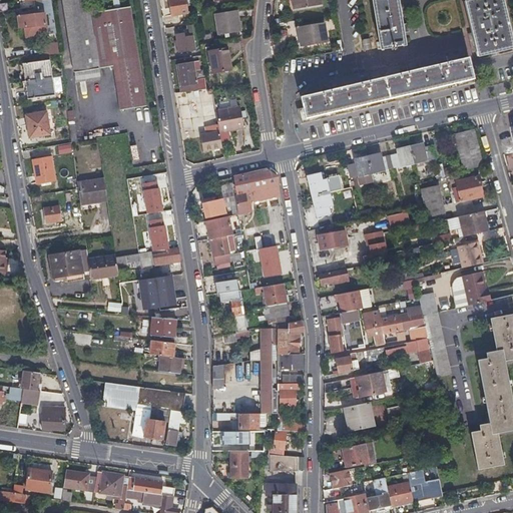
[(50,0),(24,0),(24,2),(38,0),(41,0),(43,10),(52,8),(50,0)]
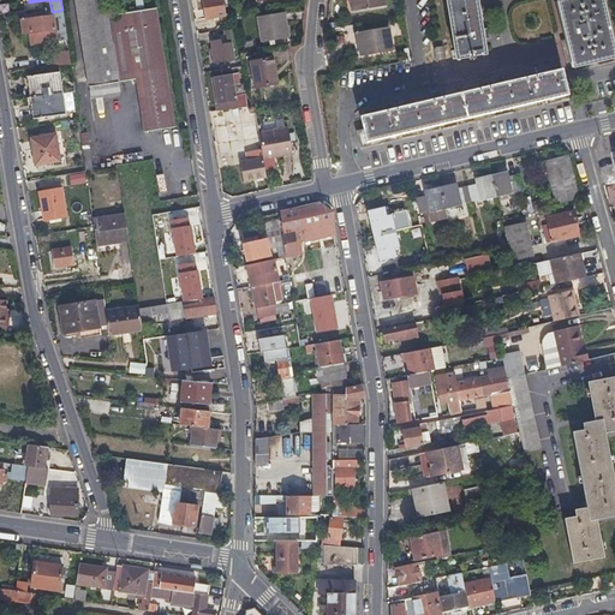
[(75,0),(91,100),(103,97),(102,95),(120,91),(119,83),(136,79),(144,132),(175,127),(156,9),(144,10),(137,11),(108,17),(105,0),(75,0)]
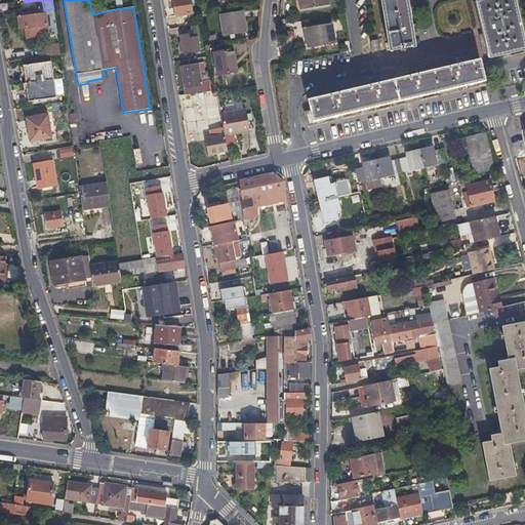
[(121,0),(115,0),(117,9),(123,8),(121,0)]
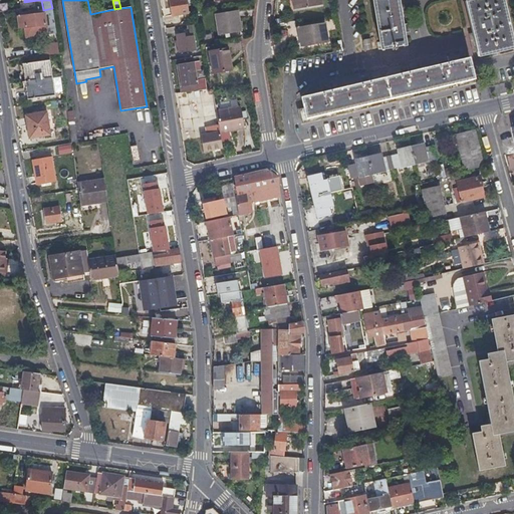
[(170,0),(172,13),(180,12),(189,10),(186,0),(170,0)]
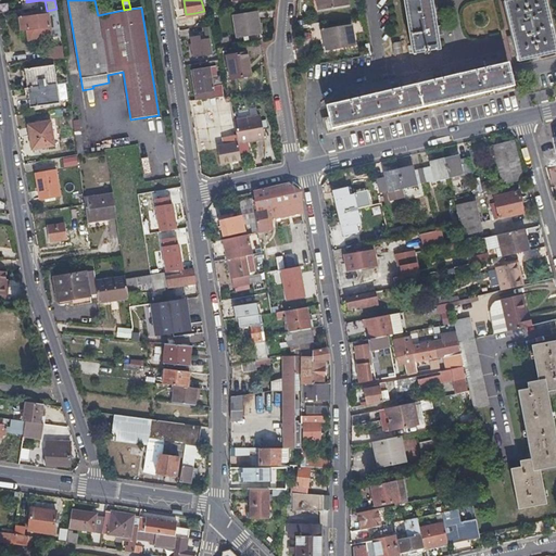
[(349,5),(348,0),(316,0),(318,11),(349,5)]
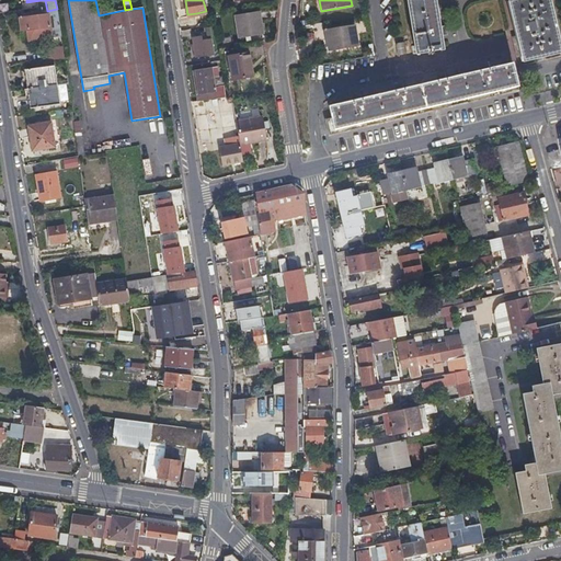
[(409,0),(418,54),(445,49),(435,0),(409,0)]
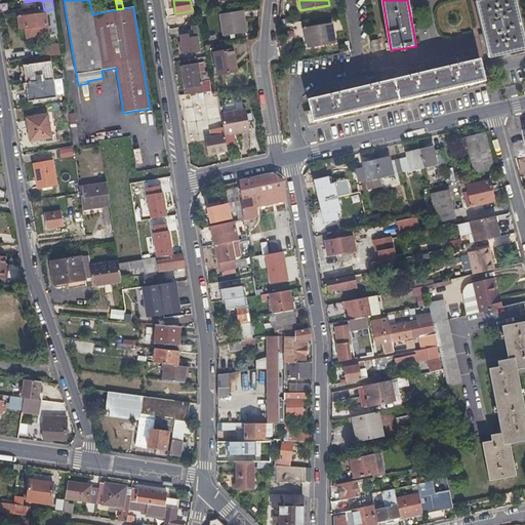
[(480,25),(487,57),(524,48),(512,0),(480,0),(474,2),(480,25)]
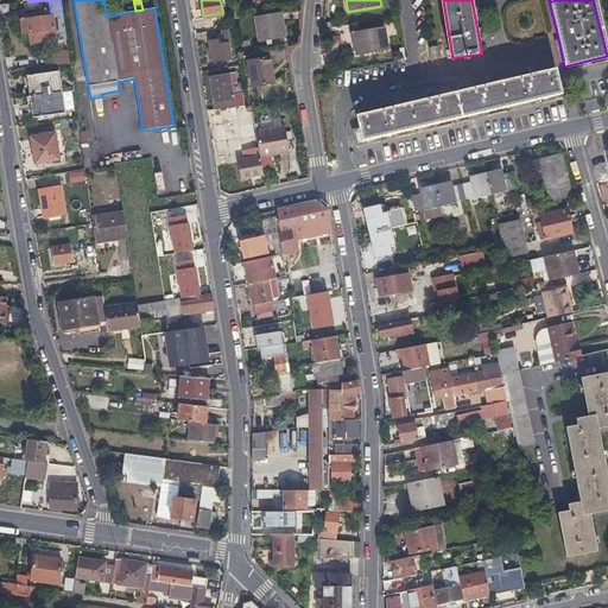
[(260,42),(272,39),(284,38),(279,12),(255,17),(260,42)]
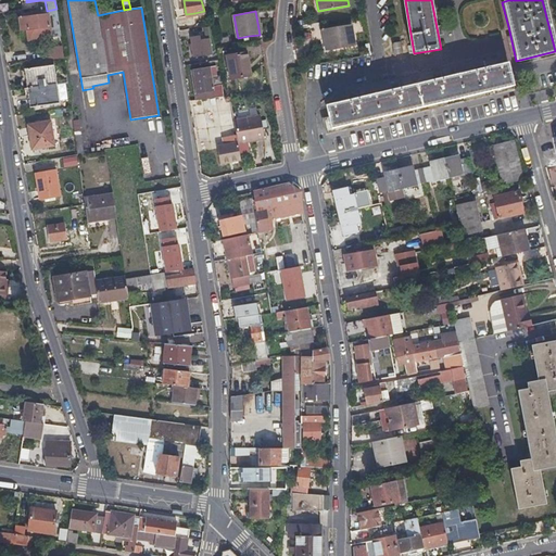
[(58,14),(36,17),(14,20),(16,32),(23,30),(45,27),(49,27),(59,26),(58,14)]
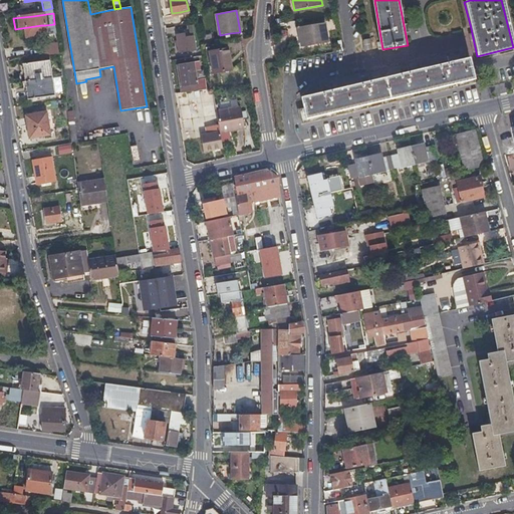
[(304,47),(329,42),(325,23),(300,28),(304,47)]
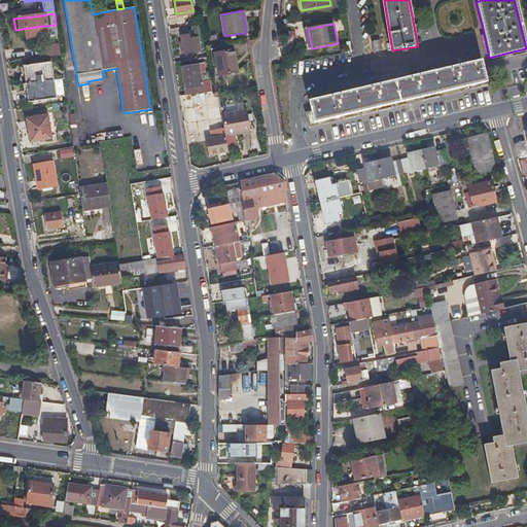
[(42,26),(22,29),(23,39),(48,36),(46,26),(42,26)]
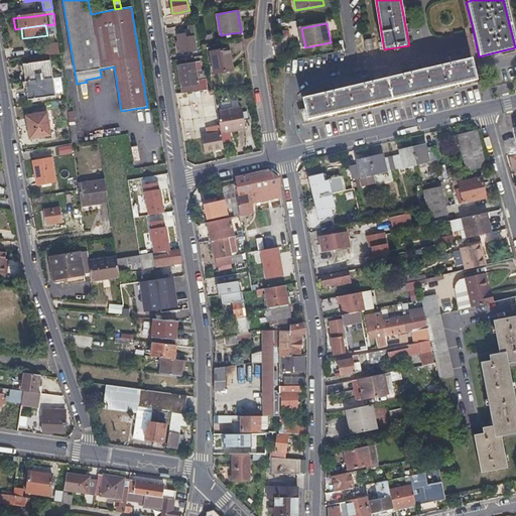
[(180,50),(184,49),(188,48),(186,33),(178,35),(180,50)]
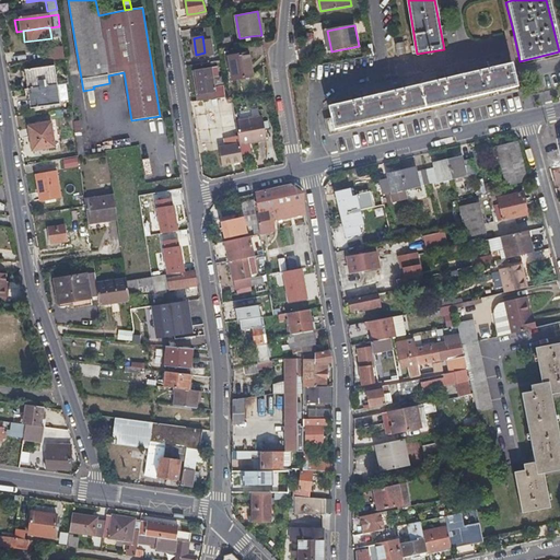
[(62,48),(46,51),(47,61),(65,59),(62,48)]
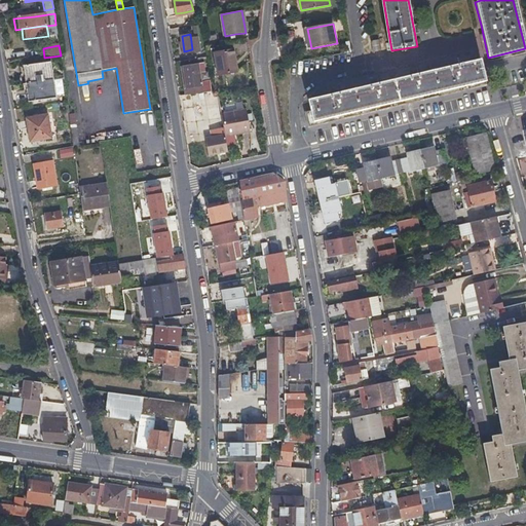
[(219,74),(229,72),(238,70),(234,48),(216,51),(219,74)]
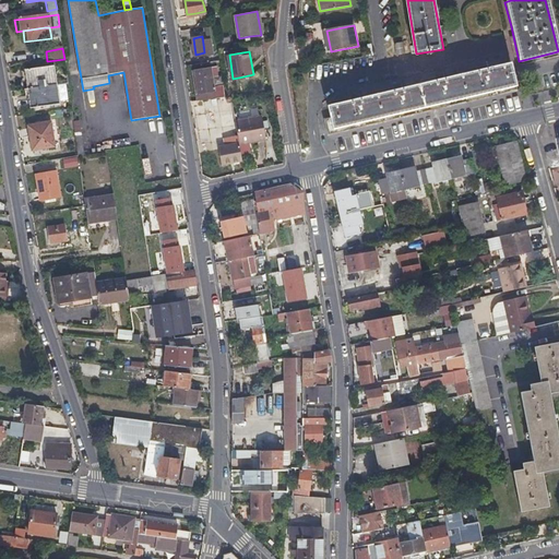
[(326,96),(330,106),(323,108),(330,134),(516,88),(508,52),(326,96)]
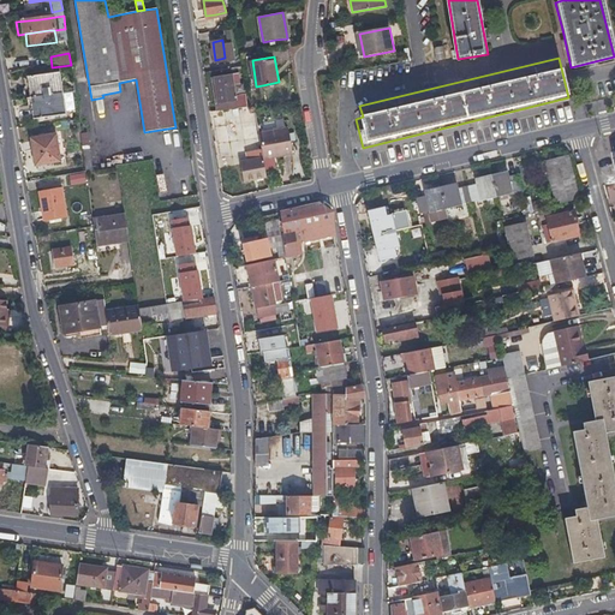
[(244,70),(228,72),(213,75),(218,101),(220,101),(221,108),(249,105),(244,70)]
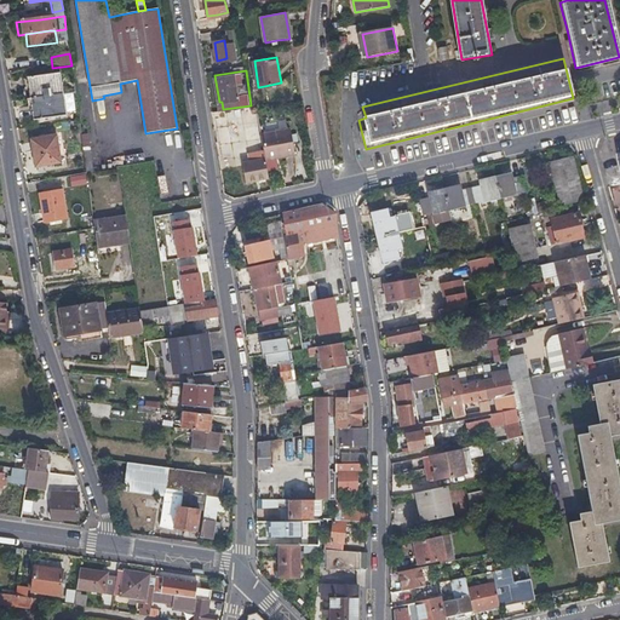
[(30,99),(62,95),(59,73),(27,78),(30,99)]
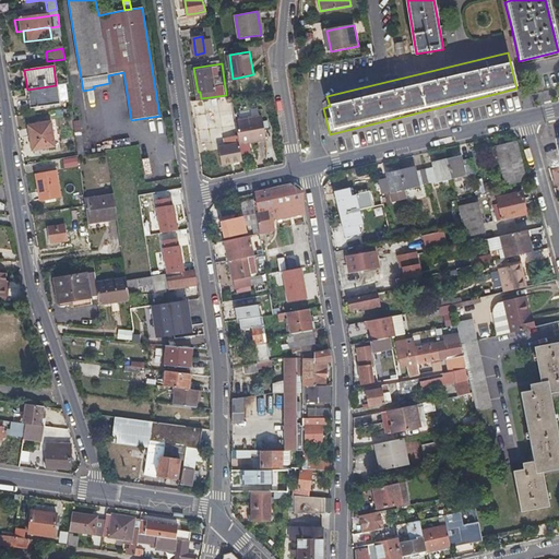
[(30,108),(44,106),(58,104),(56,85),(27,90),(30,108)]
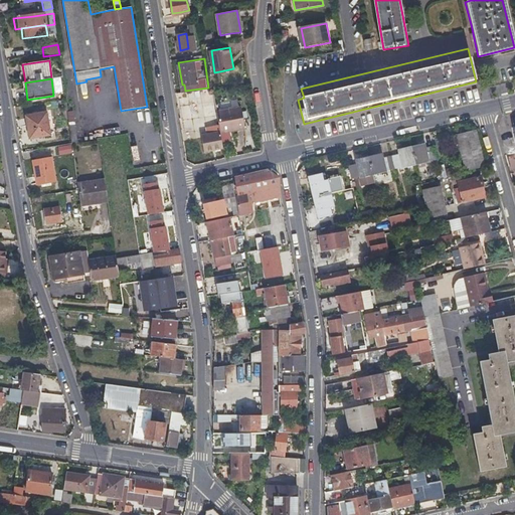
[(241,108),(216,112),(220,134),(245,129),(241,108)]
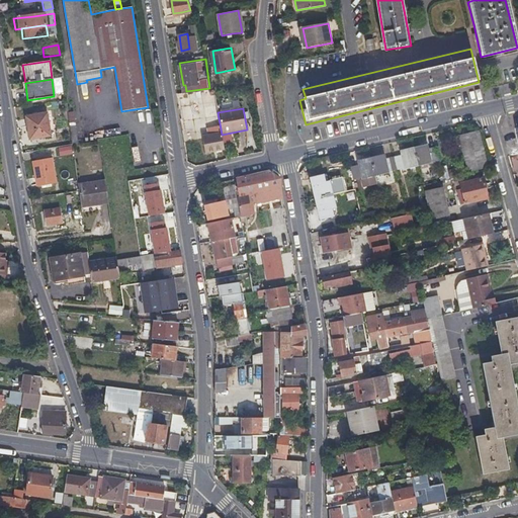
[(25,117),(27,128),(29,140),(50,137),(47,113),(25,117)]
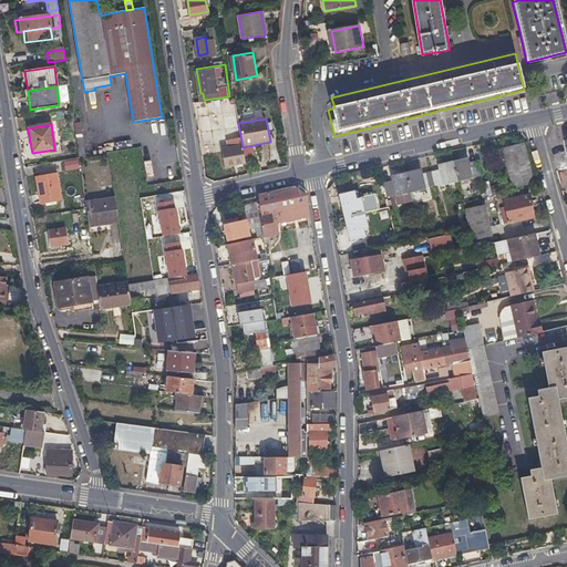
[(74,126),(79,158),(85,157),(80,125),(74,126)]
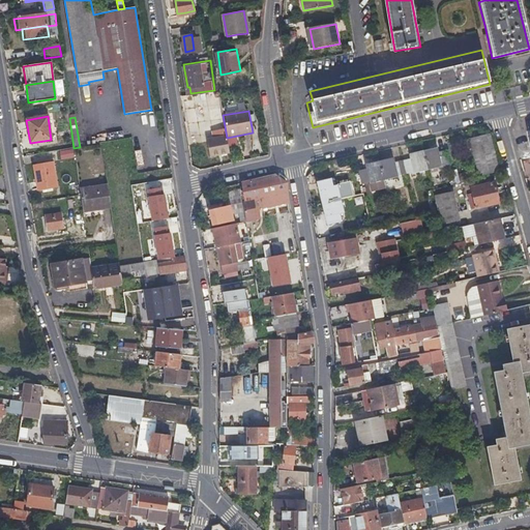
[(480,176),(499,171),(489,135),(471,139),(480,176)]
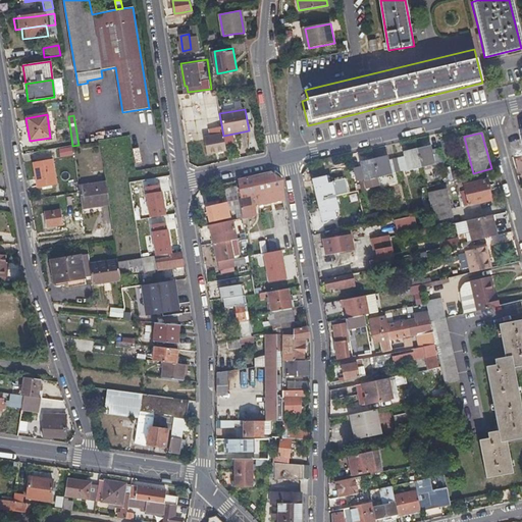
[(57,149),(60,158),(71,155),(69,146),(57,149)]
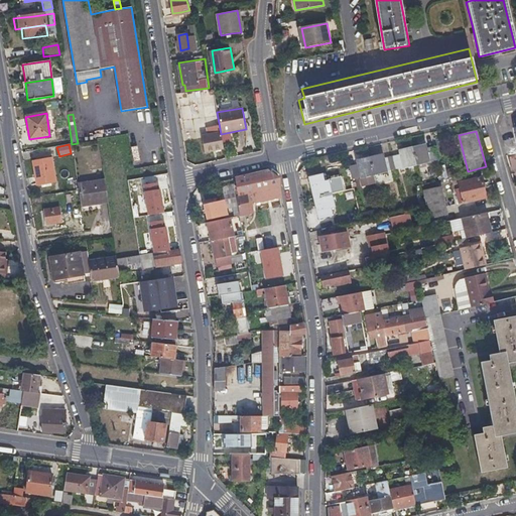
[(426,145),(413,148),(417,166),(430,162),(430,161),(437,160),(434,147),(427,148),(426,145)]
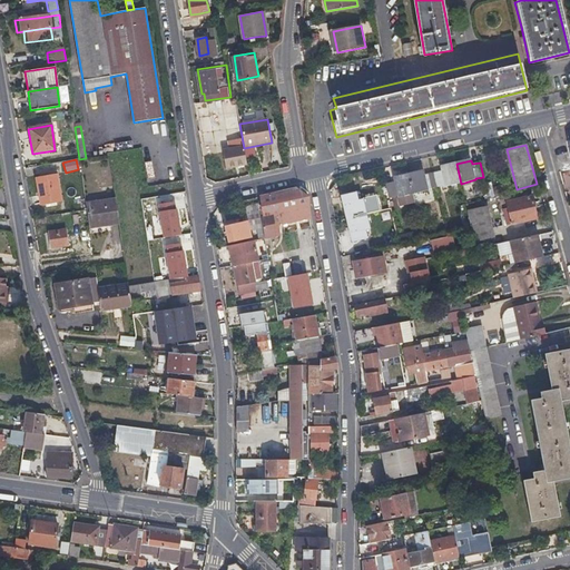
[(442,170),(433,173),(438,188),(445,186),(445,187),(461,184),(457,164),(441,167),(442,170)]
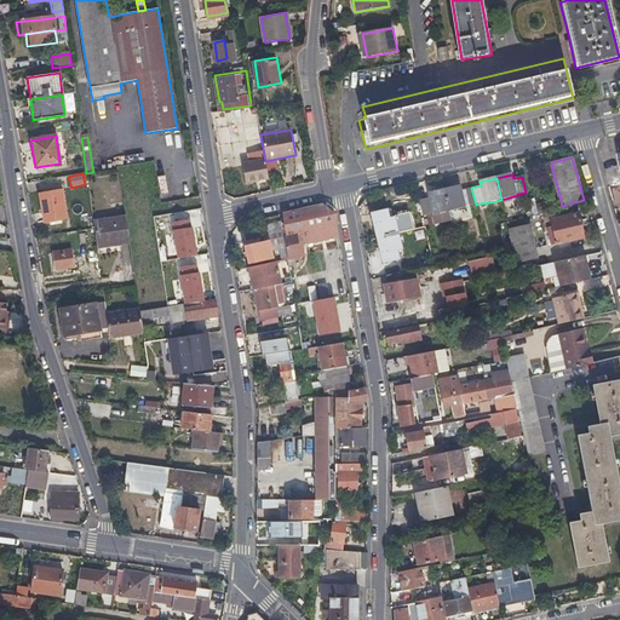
[(461,187),(445,190),(451,212),(466,208),(466,207),(476,205),(471,188),(461,190),(461,187)]
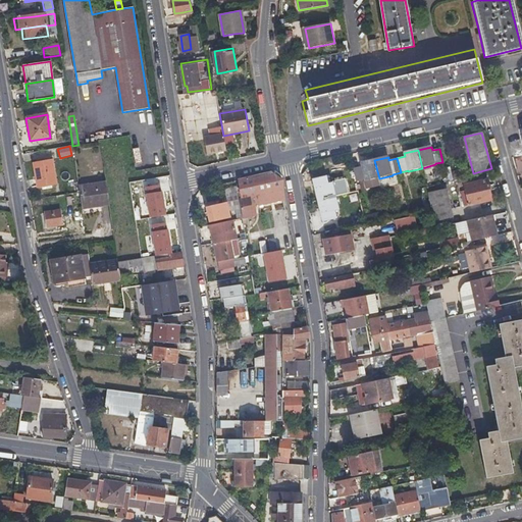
[(38,188),(47,187),(56,185),(52,159),(33,163),(38,188)]
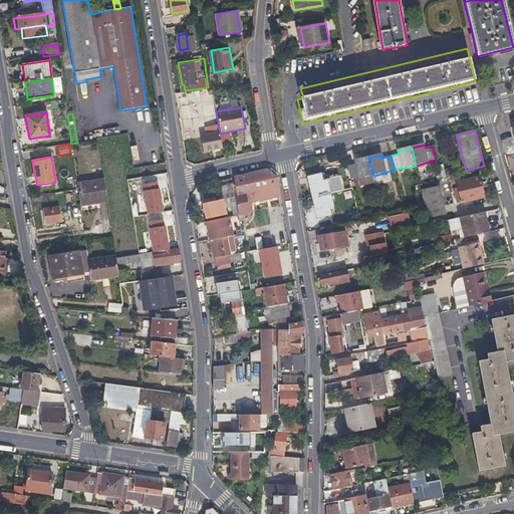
[(373,176),(368,158),(355,162),(356,165),(348,167),(351,180),(358,178),(359,179),(373,176)]
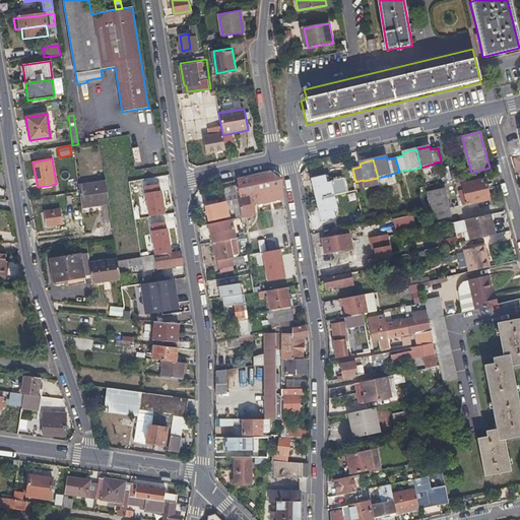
[(442,179),(451,177),(450,173),(449,170),(441,172),(442,179)]
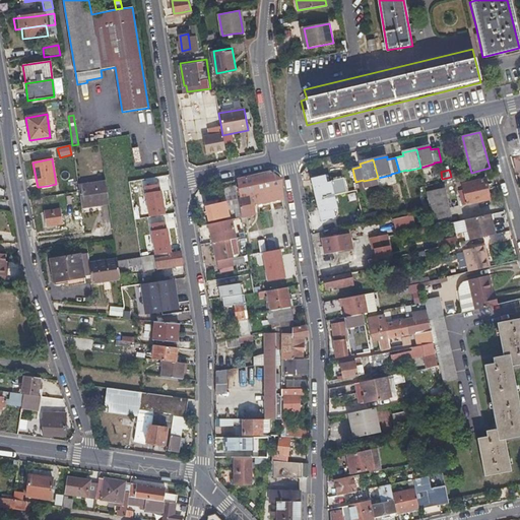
[(452,180),(461,178),(458,171),(450,173),(451,177),(452,180)]
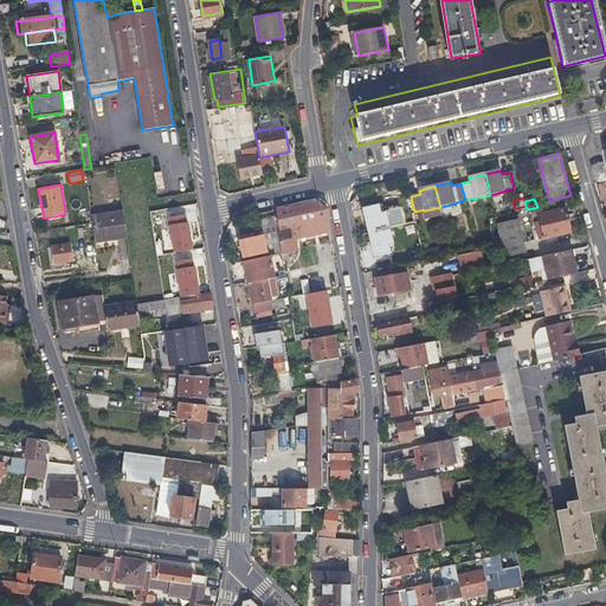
[(369,232),(389,229),(386,212),(381,213),(379,205),(365,208),(369,232)]
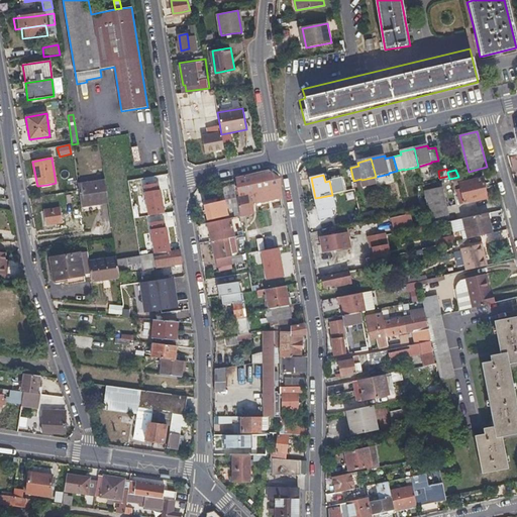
[(458,183),(463,204),(486,199),(482,178),(458,183)]
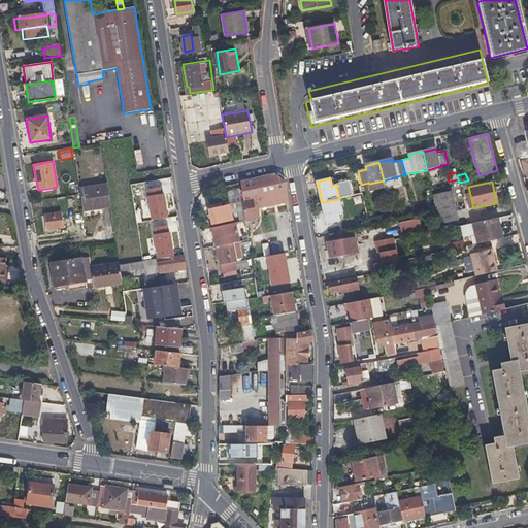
[(162,184),(144,185),(147,219),(165,217),(162,184)]
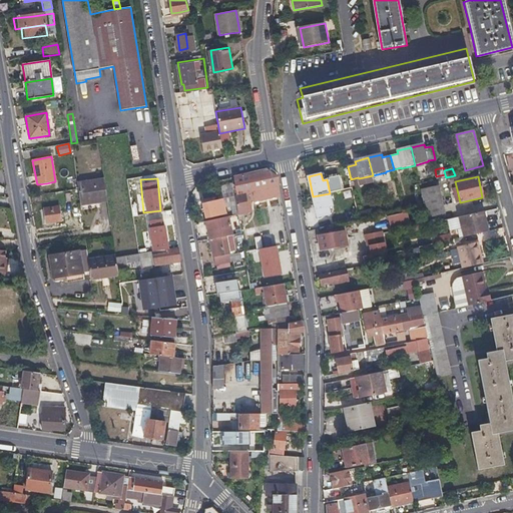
[(80,206),(93,204),(106,202),(103,180),(77,184),(80,206)]
